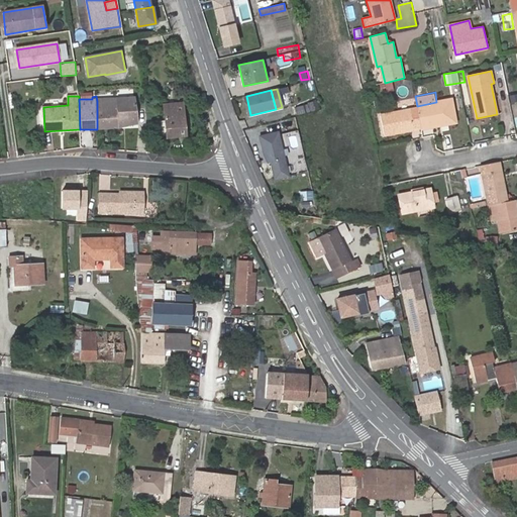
[(421,128),(421,129),(458,122),(453,98),(436,102),(417,106),(417,108),(421,128)]
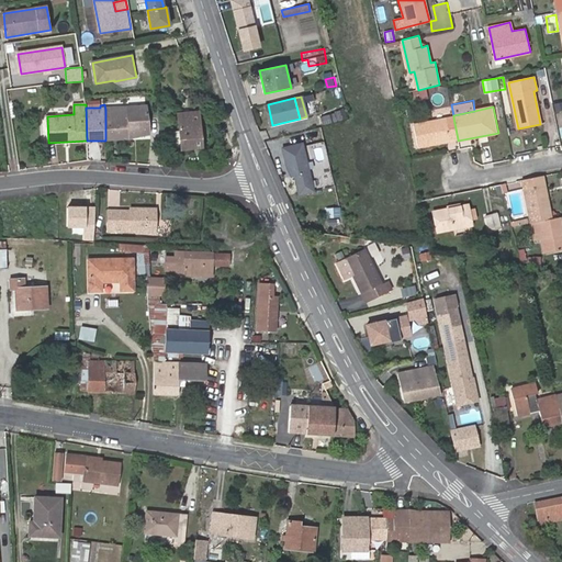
[(147,109),(128,110),(130,139),(150,137),(147,109)]
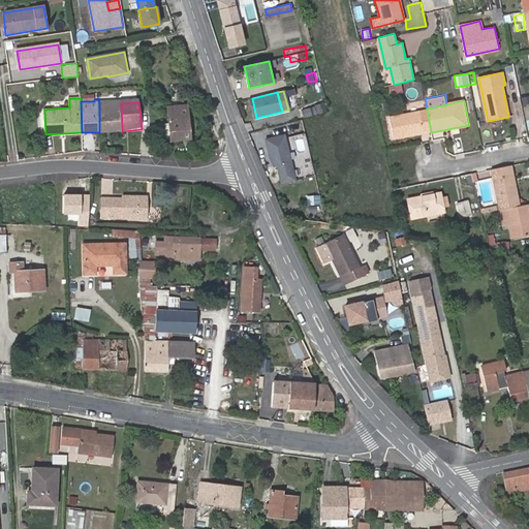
[(316,115),(327,113),(325,102),(314,104),(316,115)]
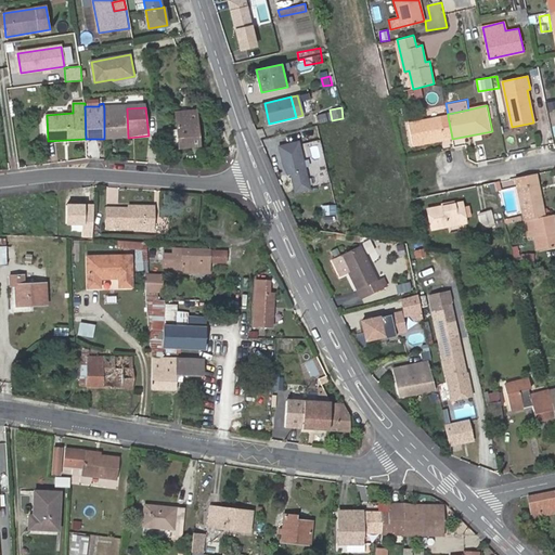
[(104,108),(104,139),(128,138),(127,108),(104,108)]
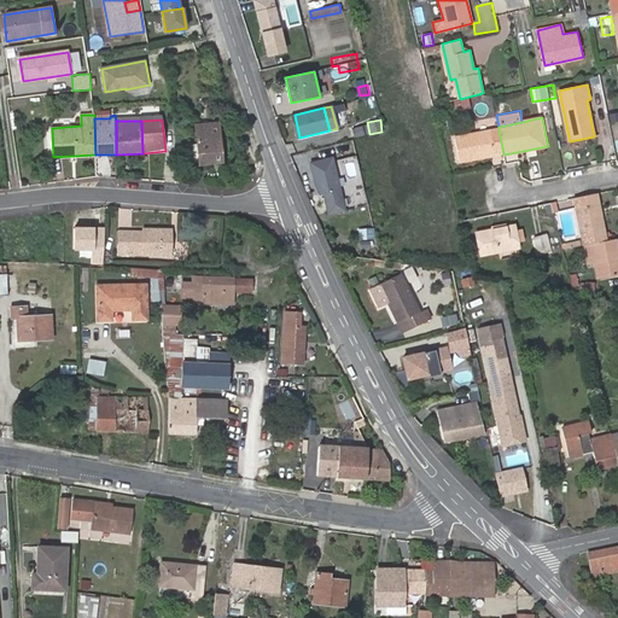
[(367,133),(365,123),(350,127),(353,136),(367,133)]
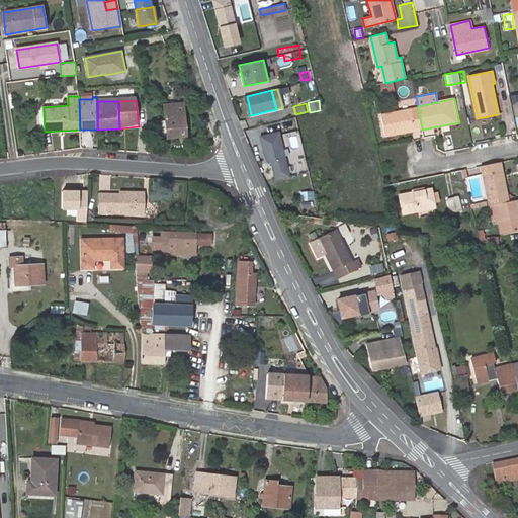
[(385,136),(422,128),(418,108),(381,115),(385,136)]
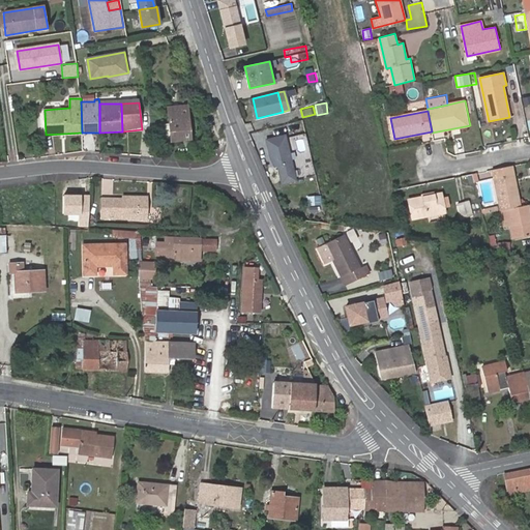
[(188,112),(169,114),(172,141),(192,140),(188,112)]
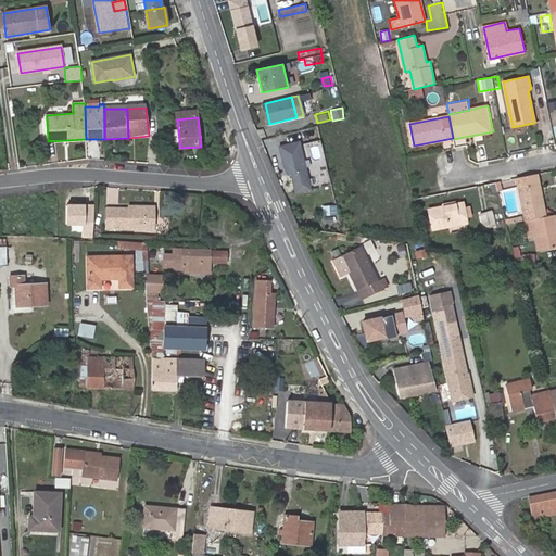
[(311,189),(299,141),(279,147),(283,165),(286,169),(289,169),(290,174),(291,174),(295,192),(311,189)]
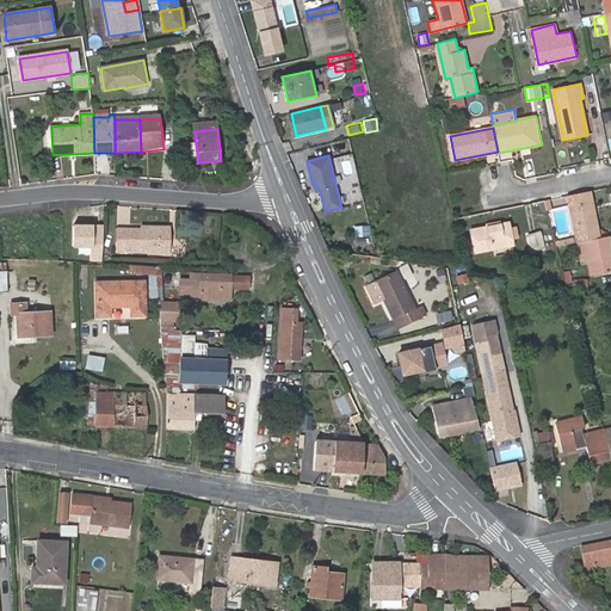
[(600,238),(590,192),(567,197),(578,242),(585,241),(600,238)]
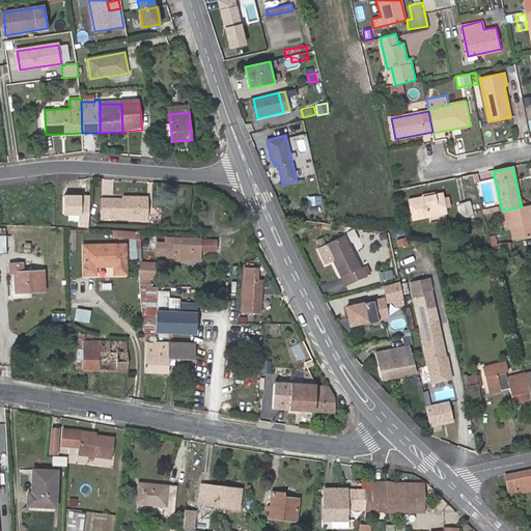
[(409,200),(413,220),(447,213),(446,207),(444,200),(444,198),(443,193),(409,200)]
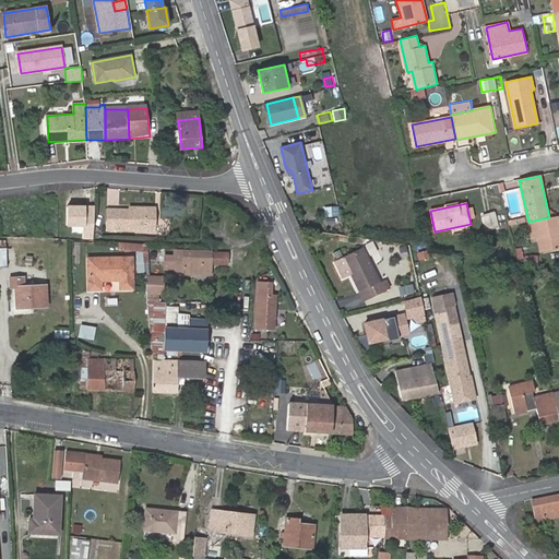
[(95,206),(67,206),(67,225),(83,225),(83,238),(93,238),(95,206)]
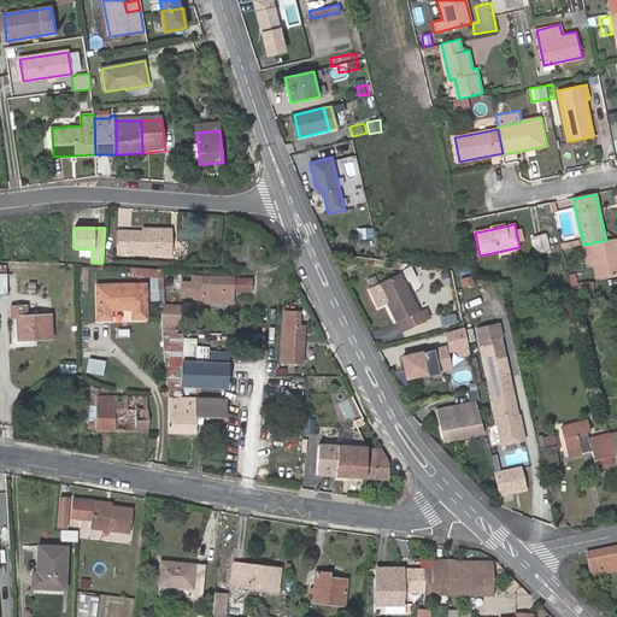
[(171,254),(171,229),(144,229),(142,231),(118,230),(118,253),(171,254)]
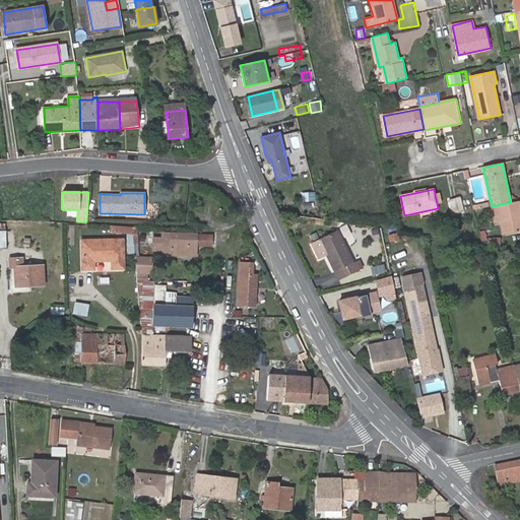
[(453,213),(464,210),(460,197),(449,200),(453,213)]
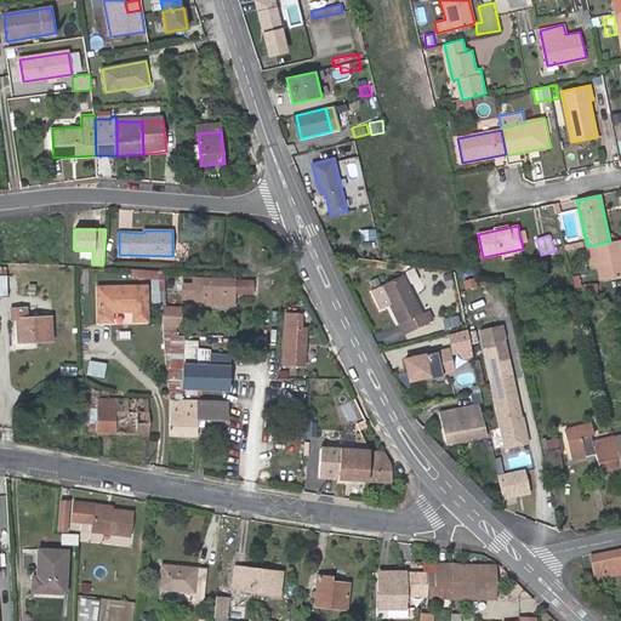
[(620,275),(620,251),(619,240),(610,241),(594,245),(598,265),(602,280),(620,275)]
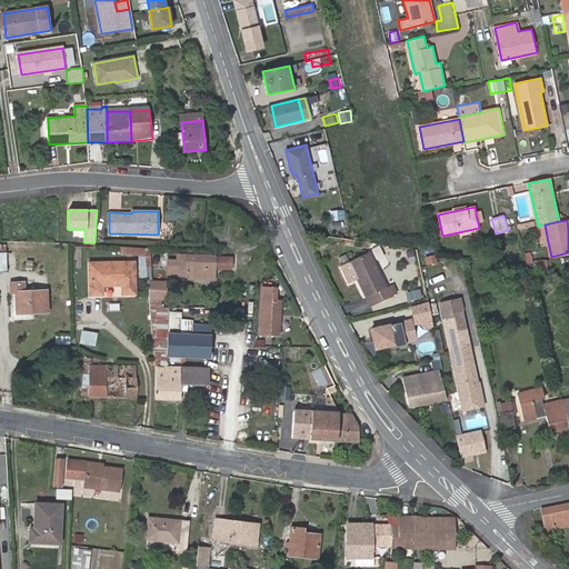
[(545,225),(538,226),(541,243),(548,242),(545,225)]
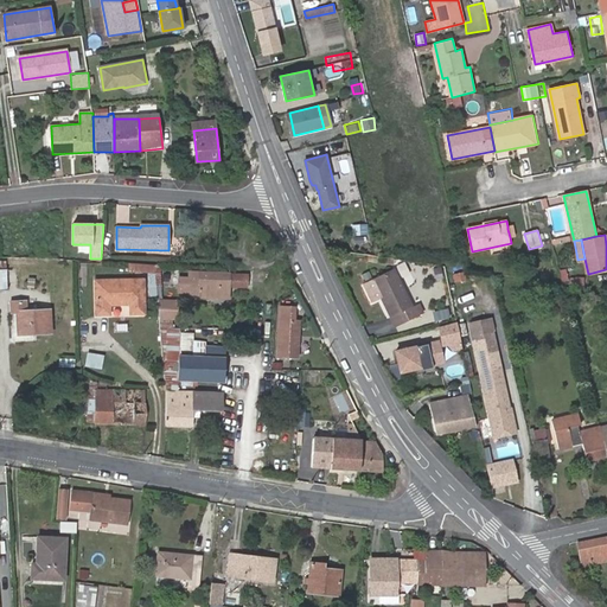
[(0,288),(18,288),(18,269),(7,269),(7,261),(0,261),(0,288)]
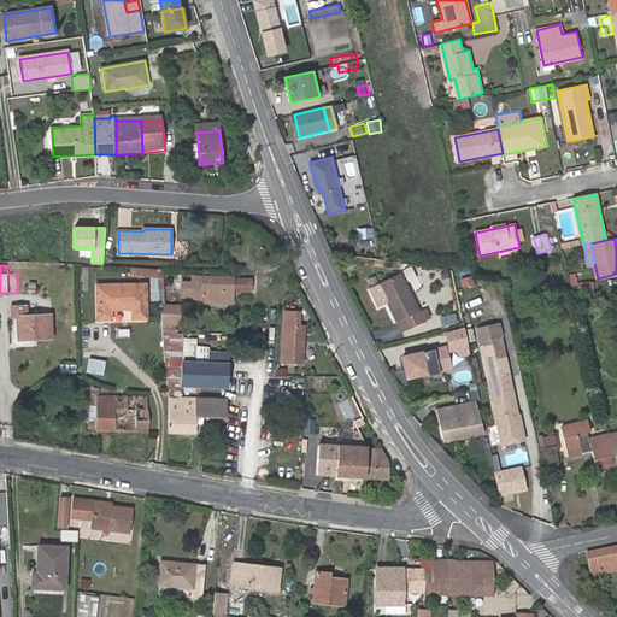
[(158,268),(141,268),(140,276),(159,277),(158,268)]
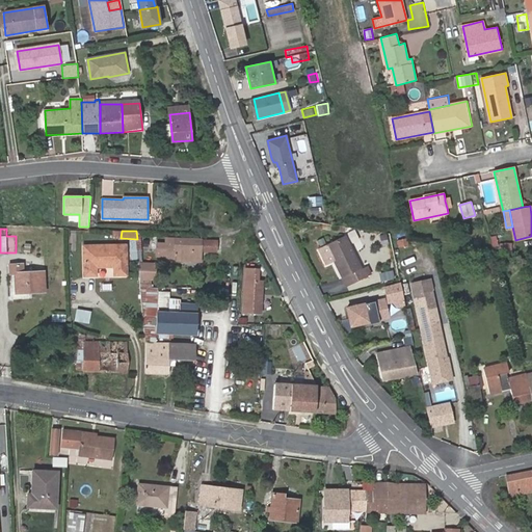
[(368,266),(362,269),(346,236),(319,249),(326,264),(335,260),(348,286),(372,274),(368,266)]
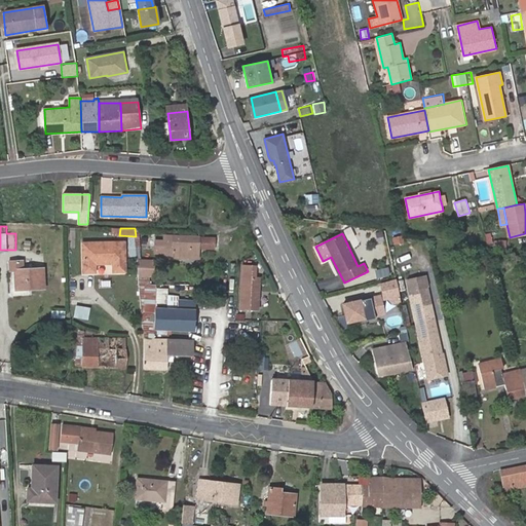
[(216,249),(216,237),(164,235),(164,240),(164,253),(164,256),(199,258),(199,248),(216,249)]
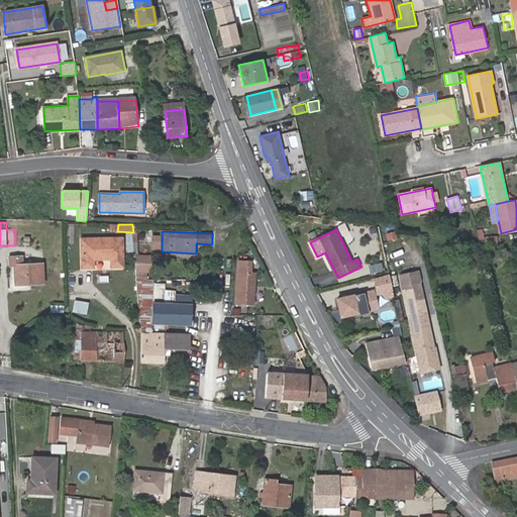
[(162,248),(162,236),(152,236),(152,248),(162,248)]
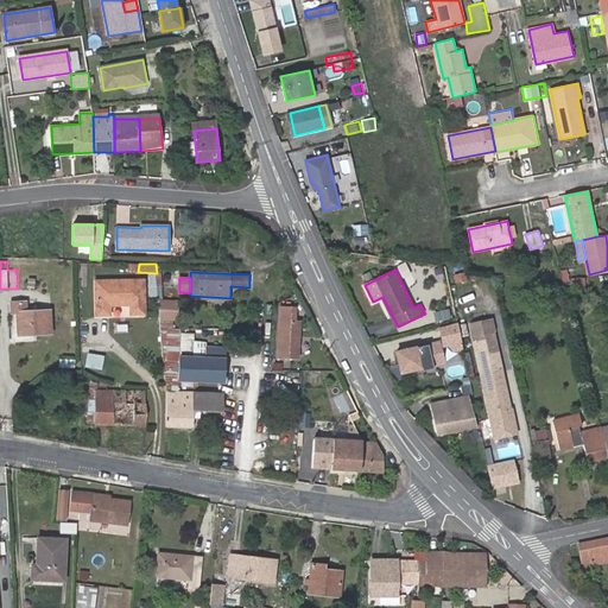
[(111,311),(111,302),(132,301),(132,311),(144,311),(143,279),(97,279),(96,311),(111,311)]
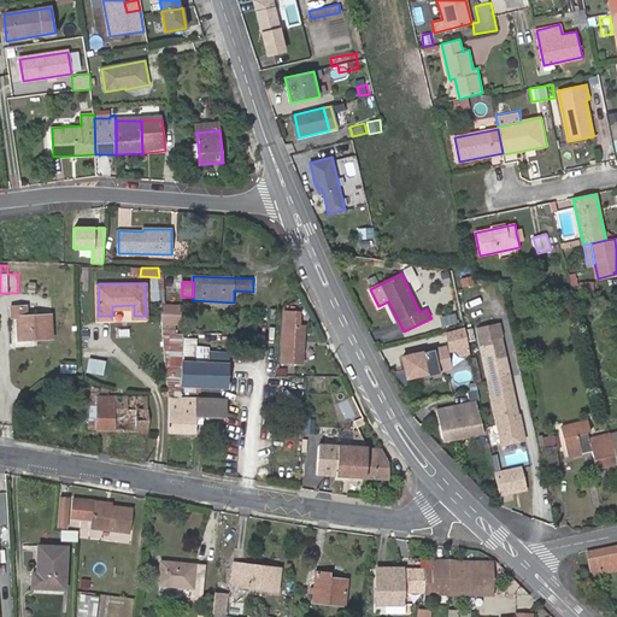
[(17,317),(18,339),(52,338),(51,315),(27,316),(27,306),(12,306),(12,317),(17,317)]
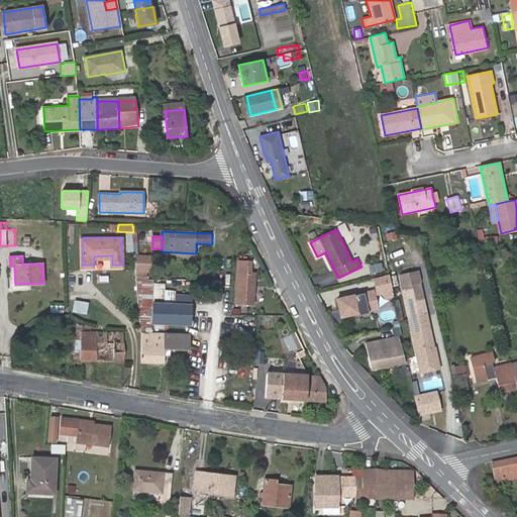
[(152,257),(135,256),(136,271),(151,271),(152,257)]
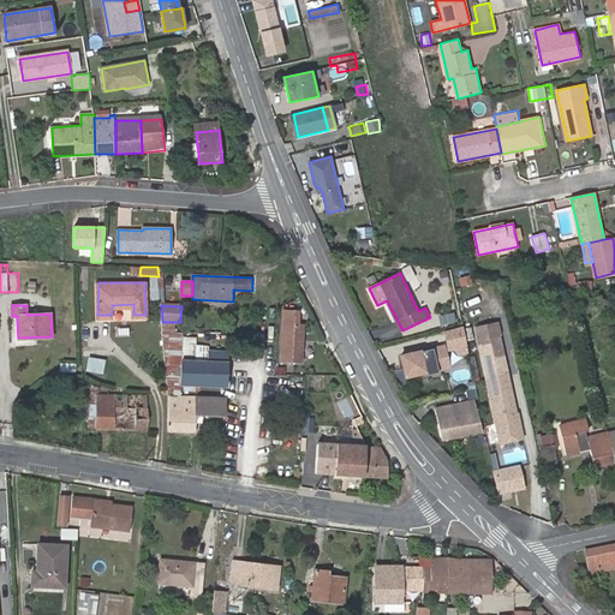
[(281,359),(302,360),(304,324),(298,323),(299,311),(285,310),(281,359)]
